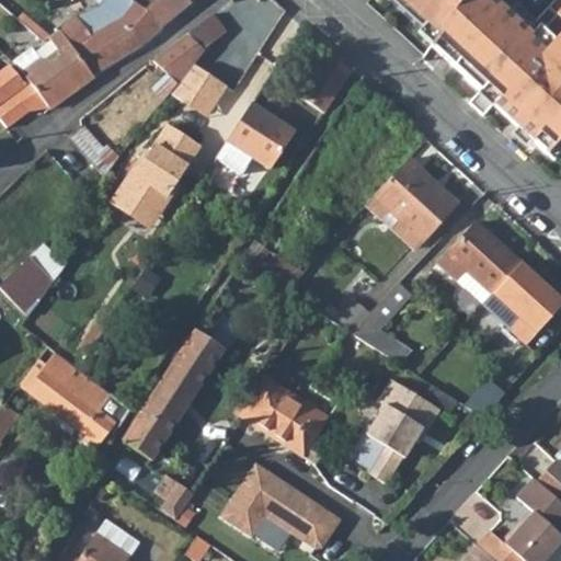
[(130,0),(135,2),(146,11),(153,0),(130,0)]
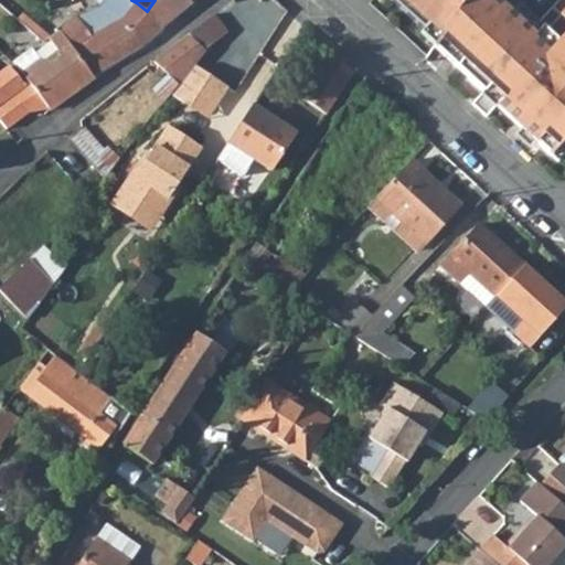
[(155,0),(147,11),(164,29),(196,0),(155,0)]
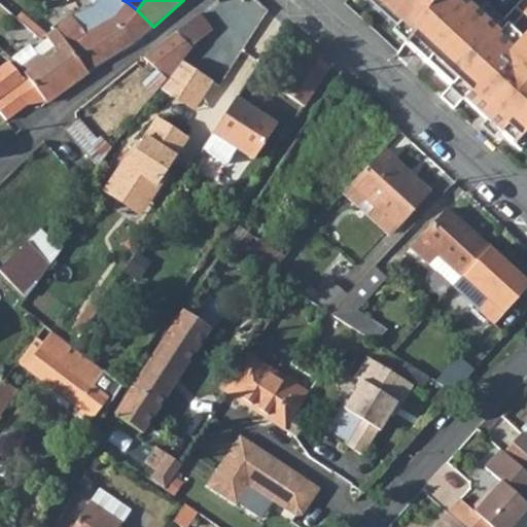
[(430,6),(434,0),(366,0),(396,27),(401,21),(413,31),(430,6)]
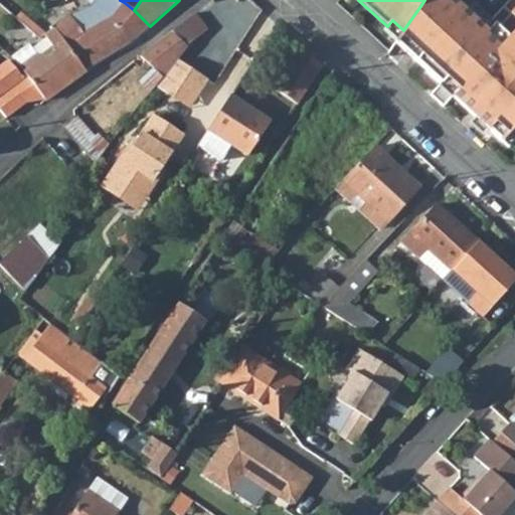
[(403,30),(395,41),(442,82),(432,94),(445,106),(455,95),(463,102),(467,97),(483,110),(478,116),(505,141),(514,129),(514,0),(510,0),(485,27),(455,0),(424,0),(420,6),(403,30)]
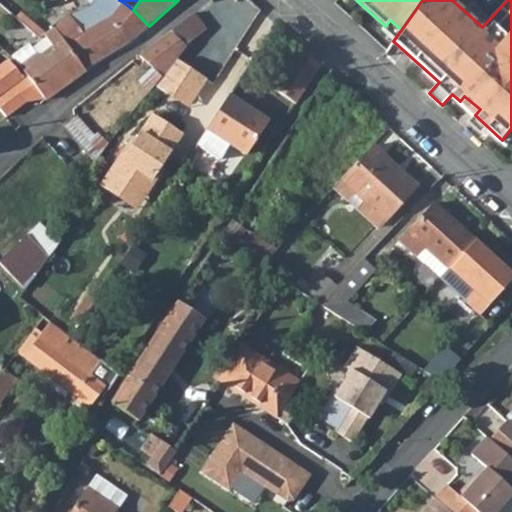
[(77,34),(72,42),(96,63),(149,26),(133,10),(123,2),(77,34)]
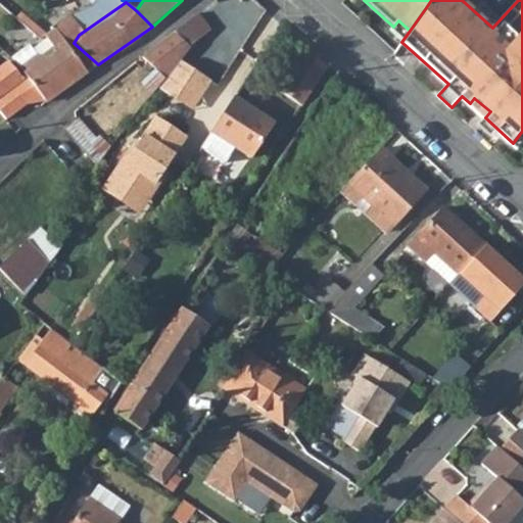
[(242,49),(256,59),(282,22),(268,13),(242,49)]
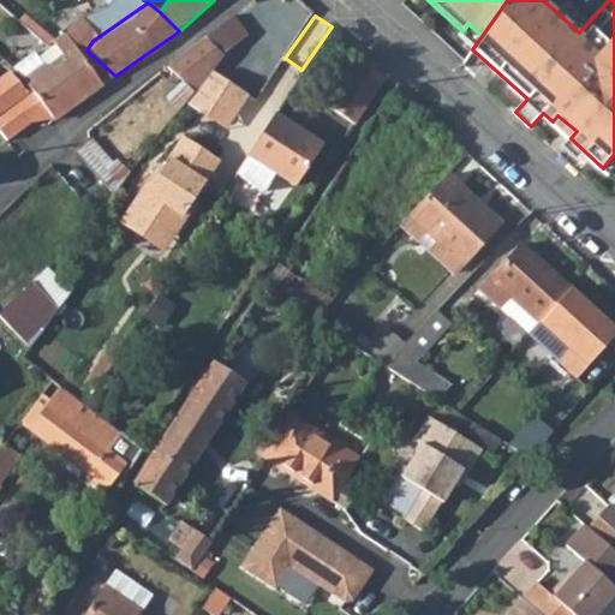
[(233,18),(232,19),(209,37),(225,55),(246,37),(233,18)]
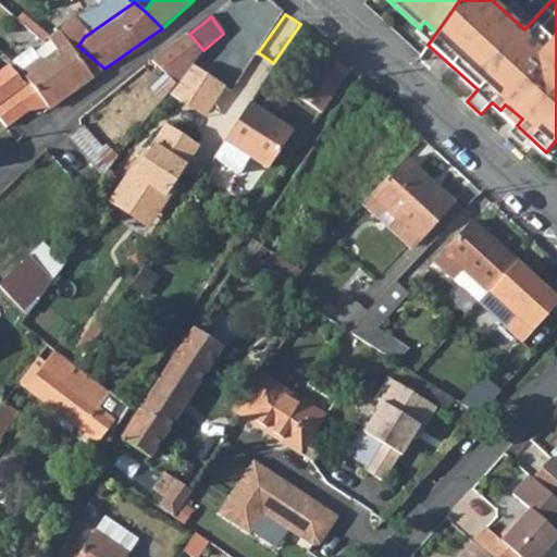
[(40,60),(23,74),(26,78),(48,107),(50,109),(104,69),(78,46),(58,27),(51,34),(48,38),(64,53),(56,61),(40,60)]
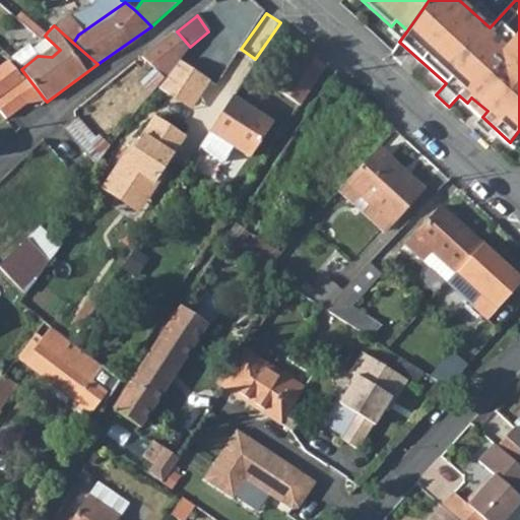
[(176,31),(142,58),(149,65),(168,81),(181,64),(192,50),(190,47),(177,31),(176,31)]
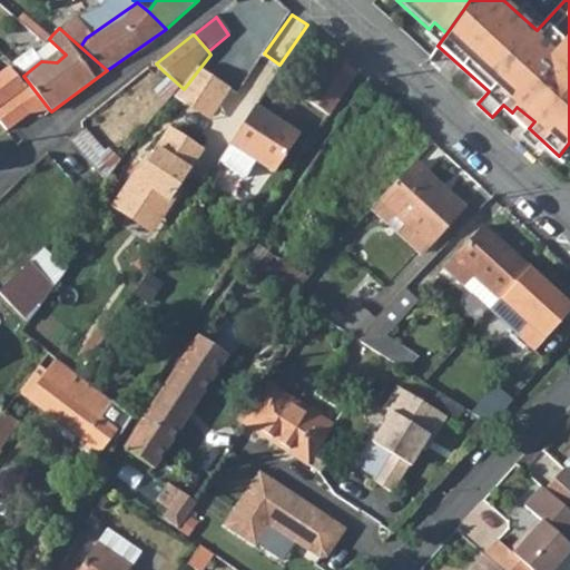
[(335,56),(306,102),(328,118),(356,74),(335,56)]
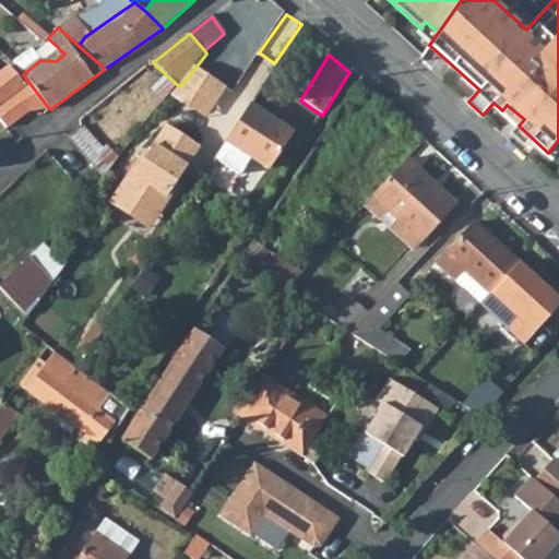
[(0,118),(8,127),(28,110),(48,107),(26,79),(22,83),(7,66),(0,70),(0,118)]
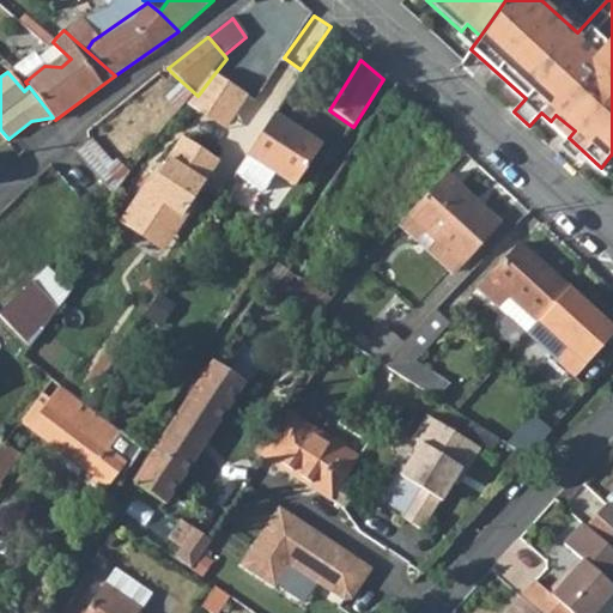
[(249,98),(213,76),(198,96),(188,107),(228,132),(249,98)]
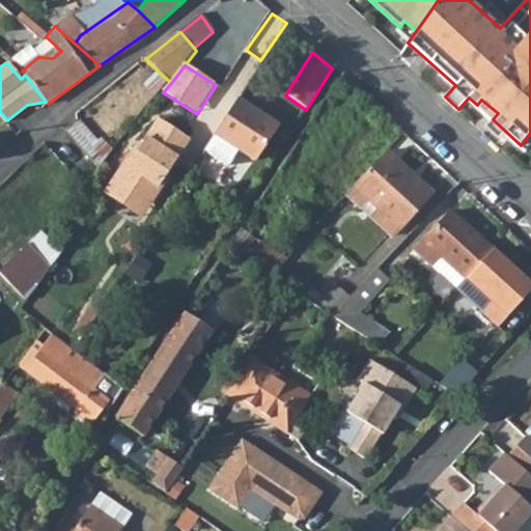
[(240,100),(216,136),(240,150),(255,161),(278,126),(240,100)]
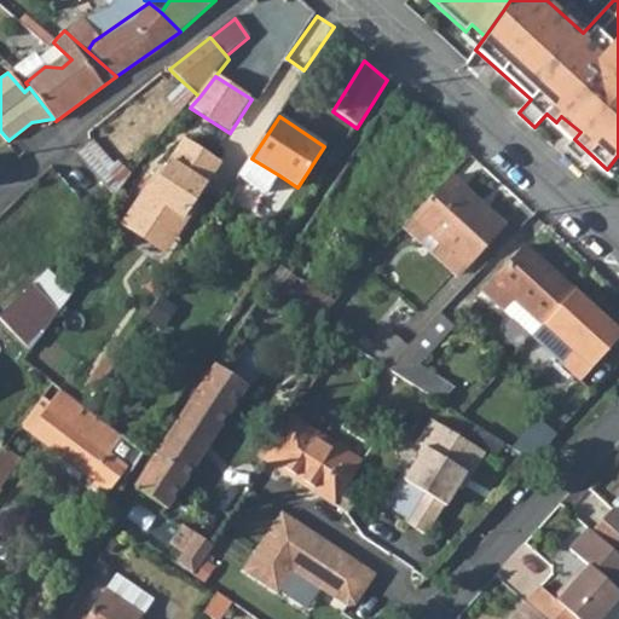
[(91,140),(76,151),(115,198),(127,184),(131,179),(117,161),(109,162),(91,140)]
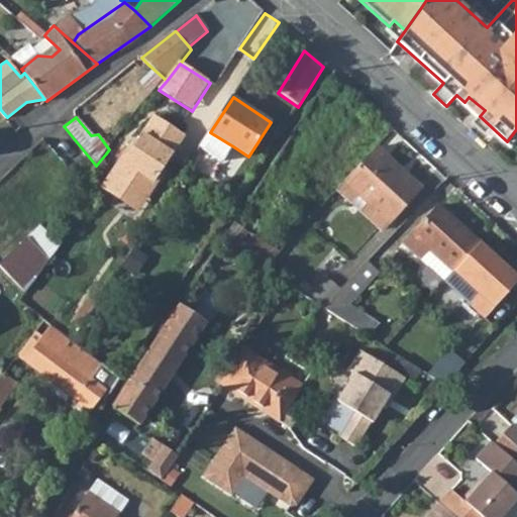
[(137,144),(134,142),(103,188),(137,212),(162,178),(154,174),(161,166),(164,169),(184,139),(156,119),(137,144)]
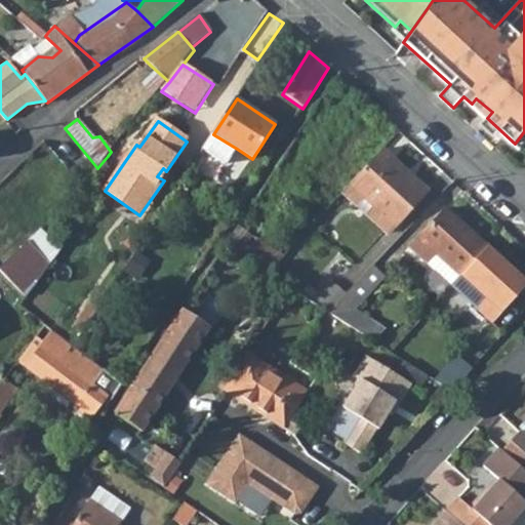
[(237,149),(213,134),(204,148),(228,162),(237,149)]
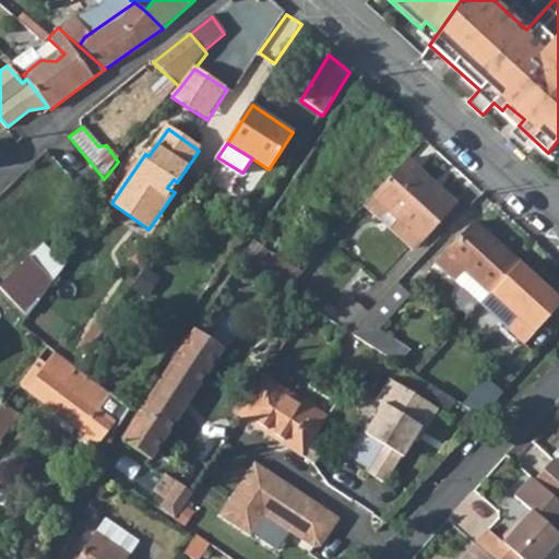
[(407,158),(375,194),(423,240),(455,204),(407,158)]
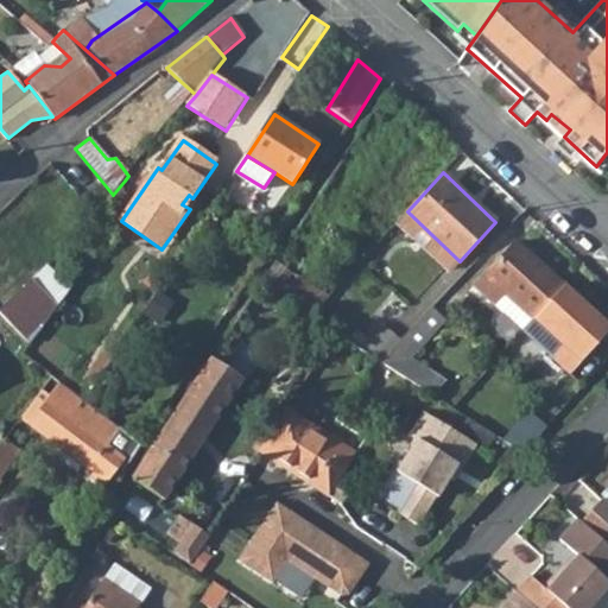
[(407,211),(399,222),(451,270),(460,261),(407,211)]
